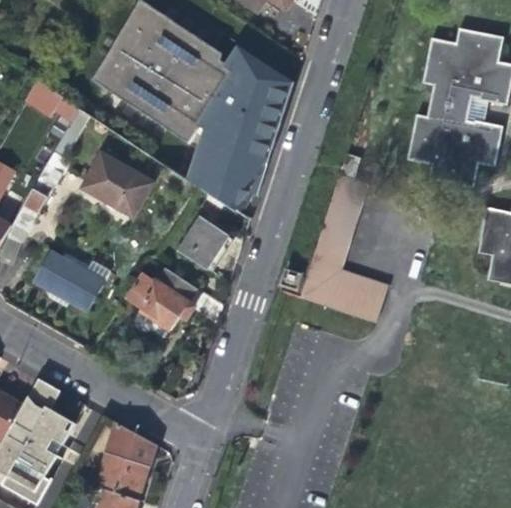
[(236,0),(260,15),(263,8),(268,0),(287,11),(293,0),(316,15),(321,0),(236,0)]
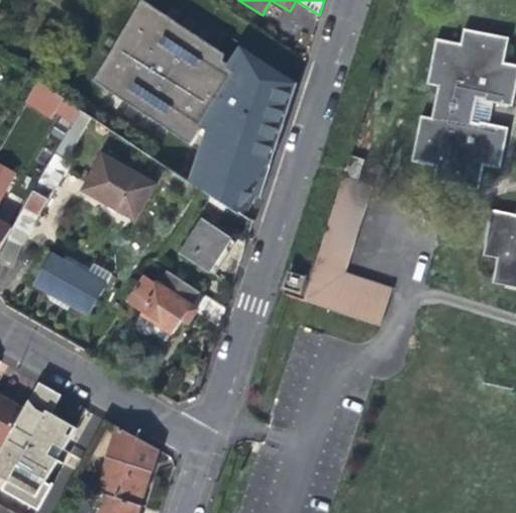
[(95,83),(192,147),(198,136),(202,130),(208,132),(205,140),(191,181),(243,215),(250,196),(255,197),(260,199),(284,124),(298,82),(242,43),(227,66),(220,59),(223,52),(142,1),(95,83)]
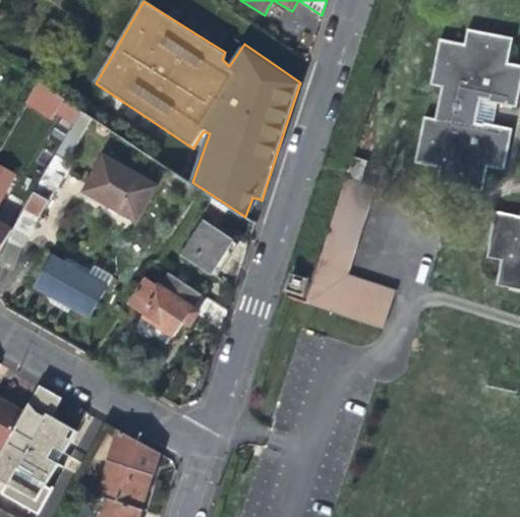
[(519,69),(504,66),(509,41),(465,31),(462,46),(437,40),(426,84),(438,87),(429,119),(419,117),(410,162),(435,167),(431,182),(477,192),(481,169),(498,173),(507,131),(478,125),(476,131),(469,129),(473,109),(476,95),(483,96),(482,103),(512,109),(519,74),(519,69)]
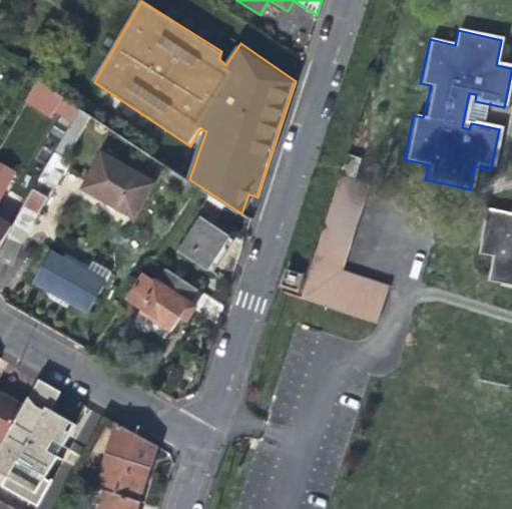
[(53,108),(61,96),(36,79),(27,94),(52,110),(53,108)]
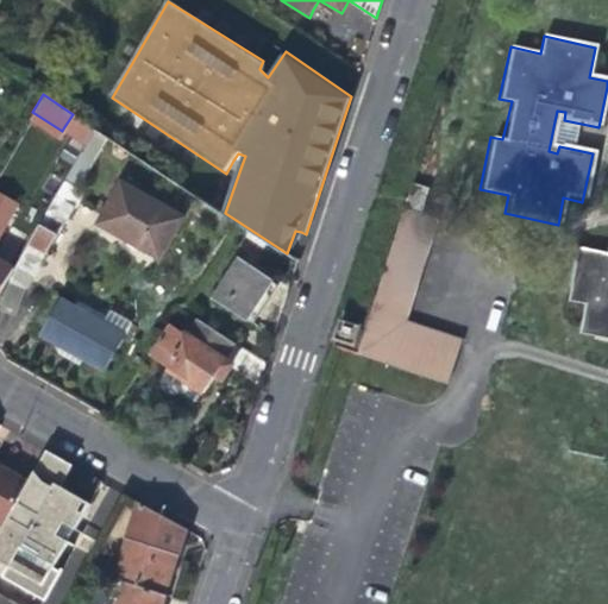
[(85,142),(94,127),(73,114),(63,129),(85,142)]
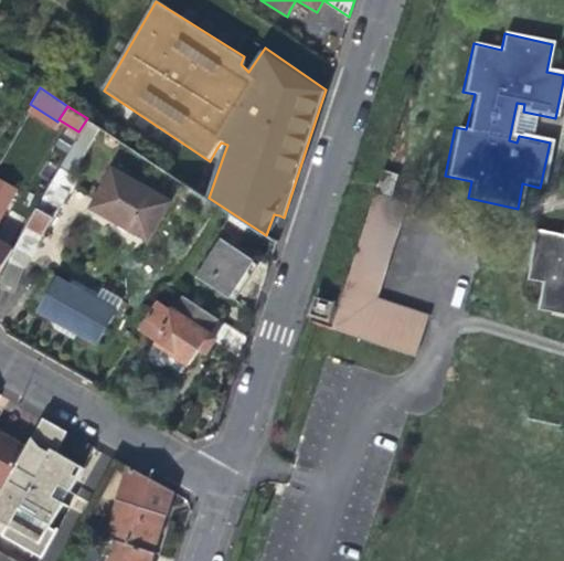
[(78,131),(74,140),(86,147),(98,126),(87,118),(78,131)]
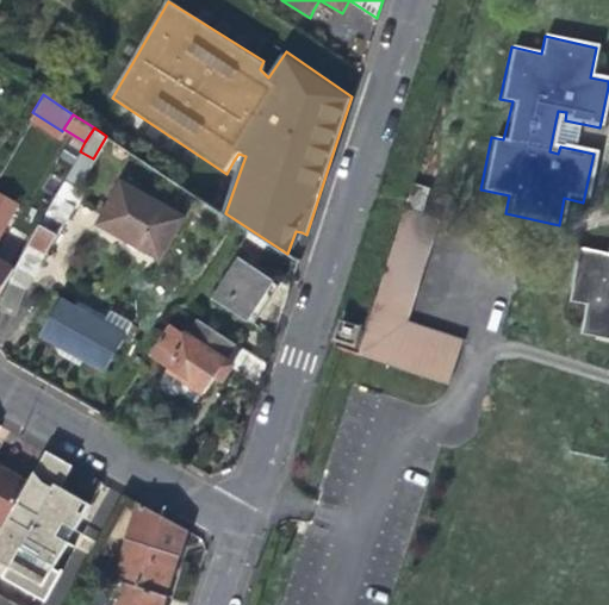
[(80,151),(54,198),(72,207),(80,193),(74,191),(93,158),(80,151)]
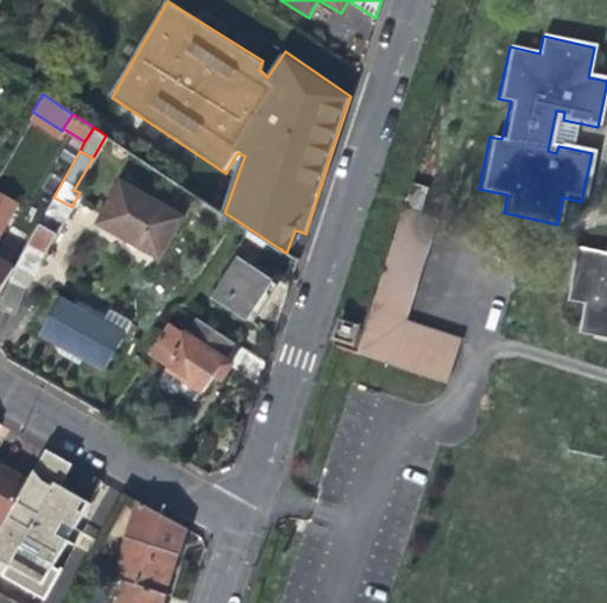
[(238,153),(233,160),(241,165),(245,156),(238,153)]
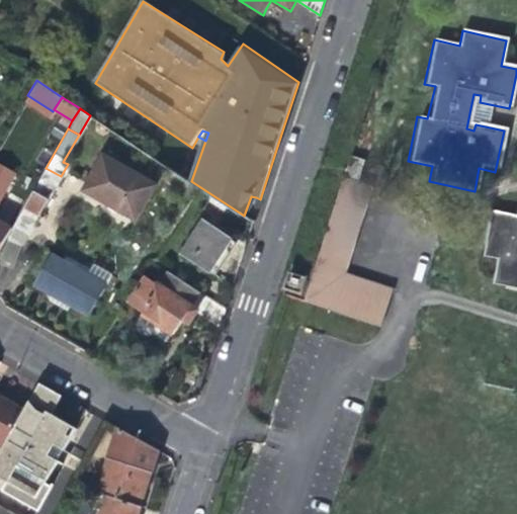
[(134,217),(154,182),(101,153),(81,188),(134,217)]
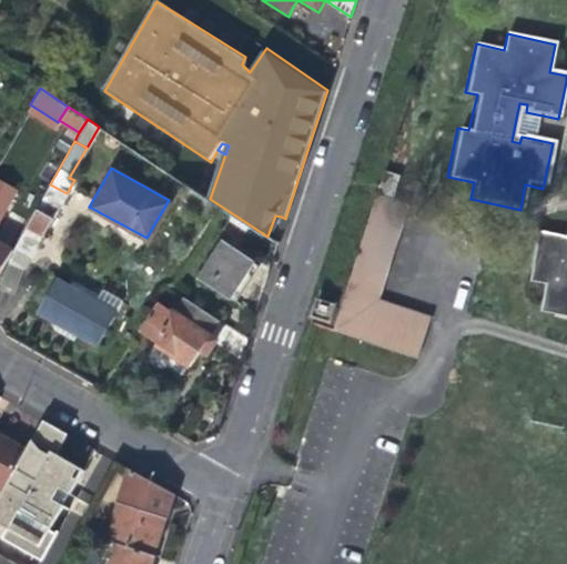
[(0,172),(0,271),(8,258),(12,250),(0,242),(0,213),(18,183),(0,172)]
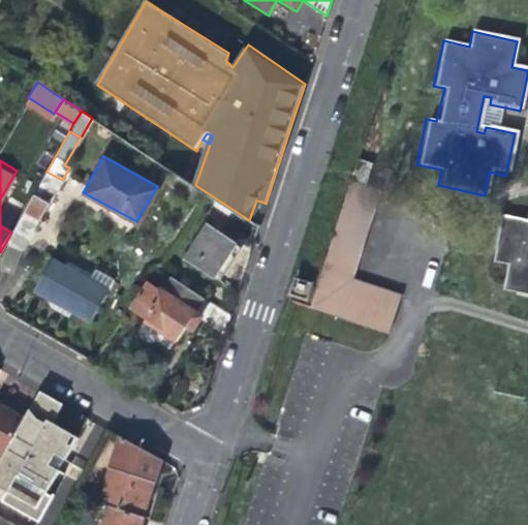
[(27,241),(62,180),(47,172),(43,177),(11,233),(27,241)]
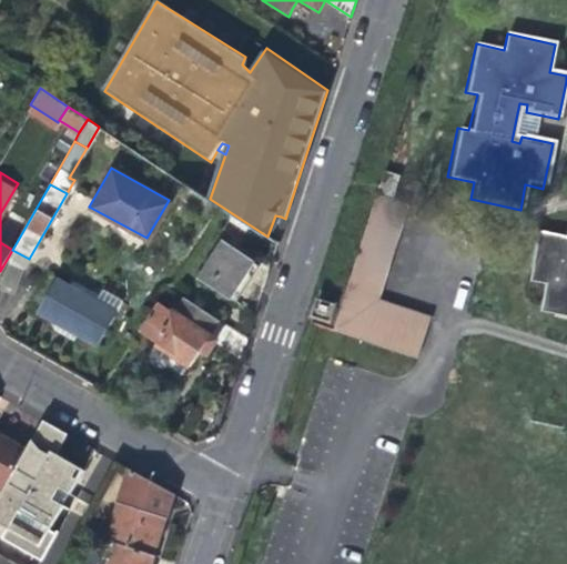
[(376,194),(347,286),(385,299),(414,205),(376,194)]
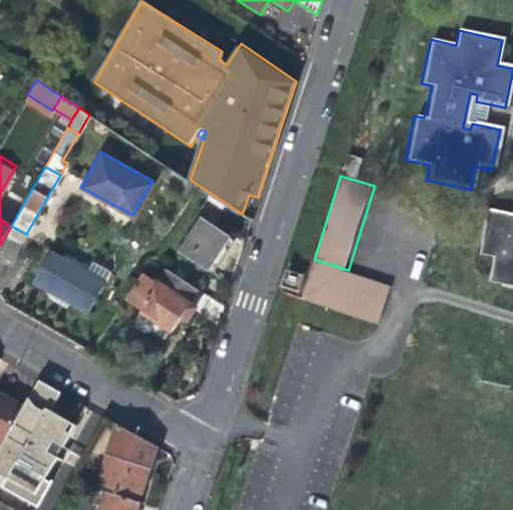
[(242,214),(247,217),(254,196),(249,195),(242,214)]
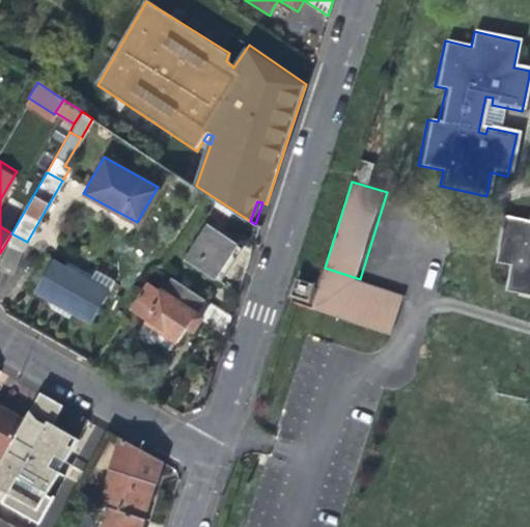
[(529,207),(528,207),(524,223),(500,218),(490,265),(505,268),(499,293),(529,299),(529,207)]
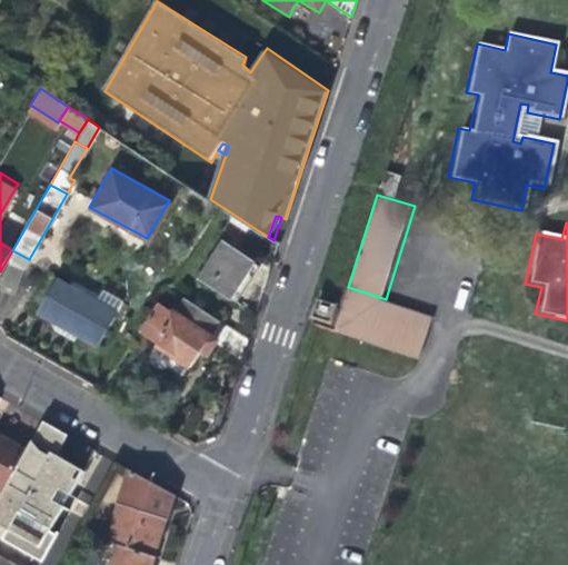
[(251,263),(219,241),(197,276),(229,297),(240,280),(251,263)]
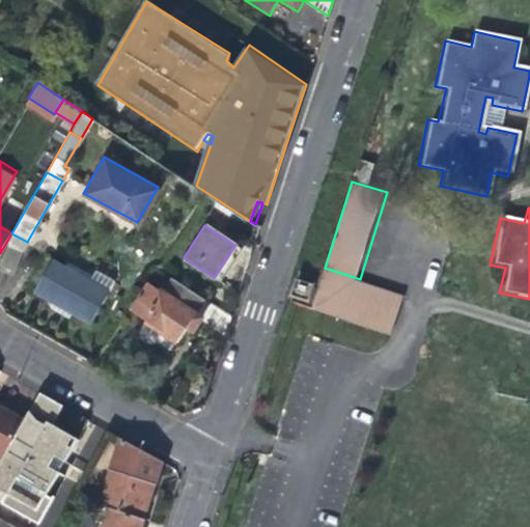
[(87,327),(106,297),(77,279),(51,265),(32,295),(59,310),(87,327)]
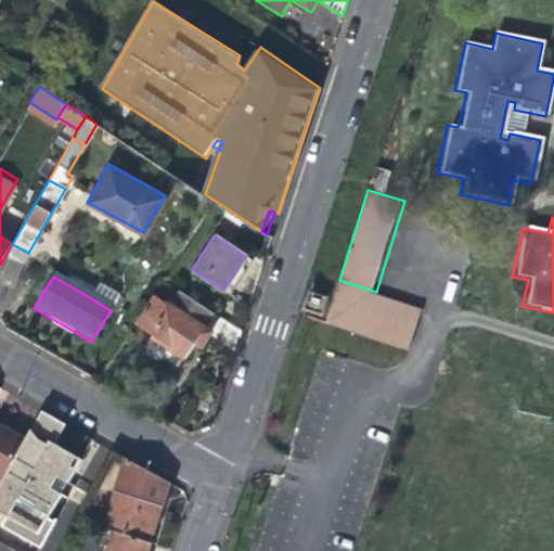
[(376,292),(339,280),(324,324),(391,346),(406,300),(376,292)]
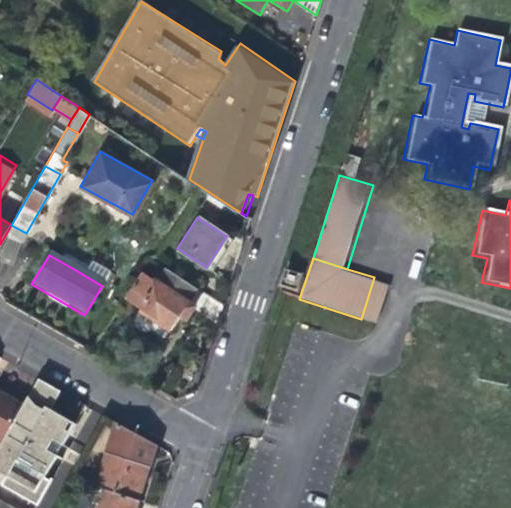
[(77,264),(74,269),(102,286),(105,280),(77,264)]
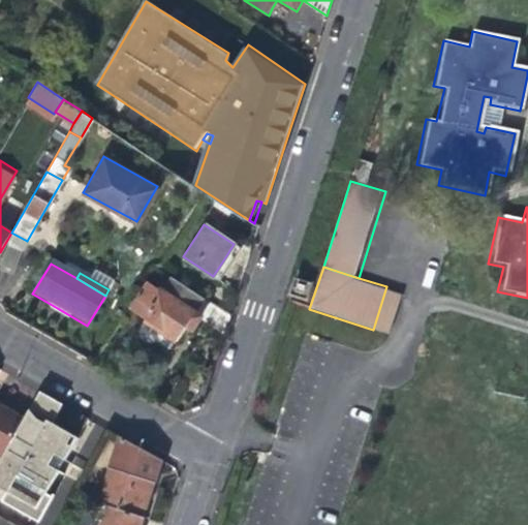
[(191,329),(198,316),(199,314),(146,280),(128,308),(144,318),(177,340),(182,332),(186,327),(191,329)]
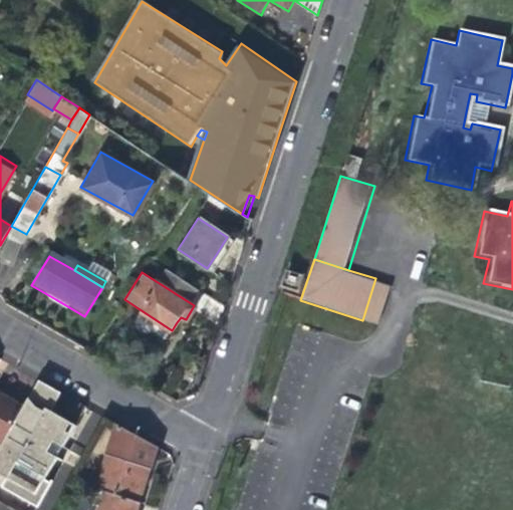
[(203,292),(194,305),(193,307),(218,323),(224,305),(203,292)]
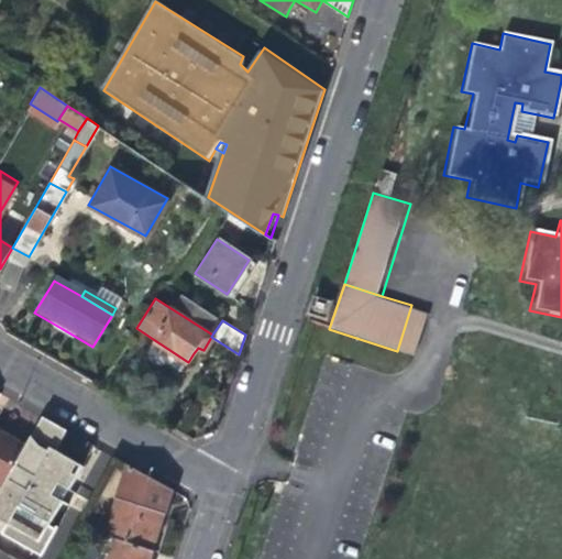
[(183,371),(188,362),(153,339),(146,349),(145,354),(147,360),(150,362),(154,364),(161,363),(165,359),(183,371)]
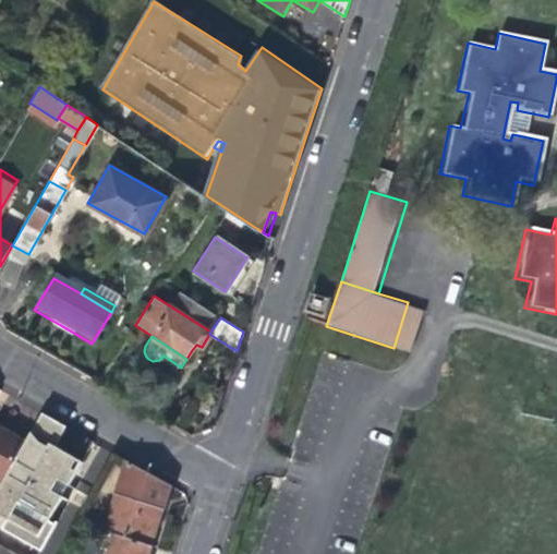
[(65,426),(44,414),(27,443),(22,452),(14,465),(10,473),(3,483),(0,489),(0,515),(4,518),(0,526),(0,527),(37,550),(52,524),(45,520),(58,497),(53,495),(61,483),(64,486),(79,462),(59,452),(60,449),(55,446),(65,426)]
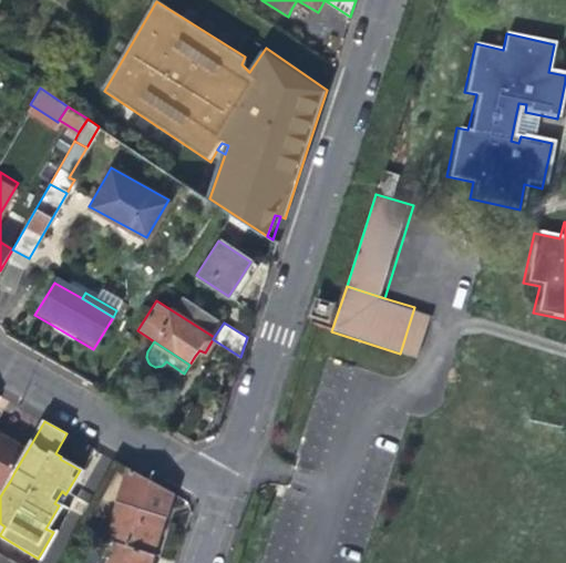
[(9,439),(0,433),(0,489),(3,491),(10,481),(14,472),(22,459),(28,450),(9,439)]
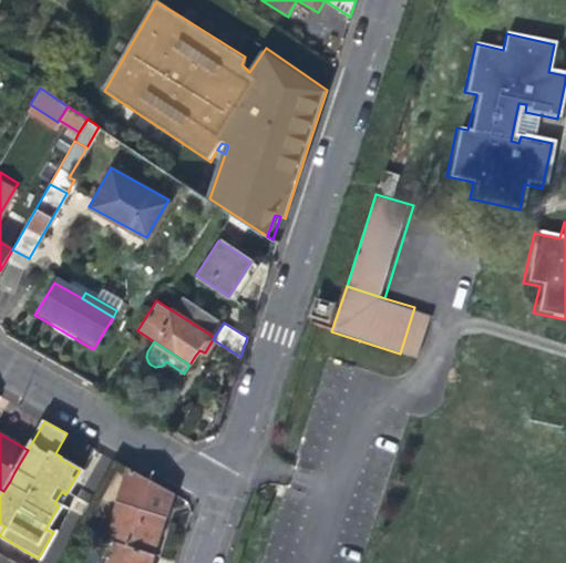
[(93,449),(82,443),(78,452),(88,458),(93,449)]
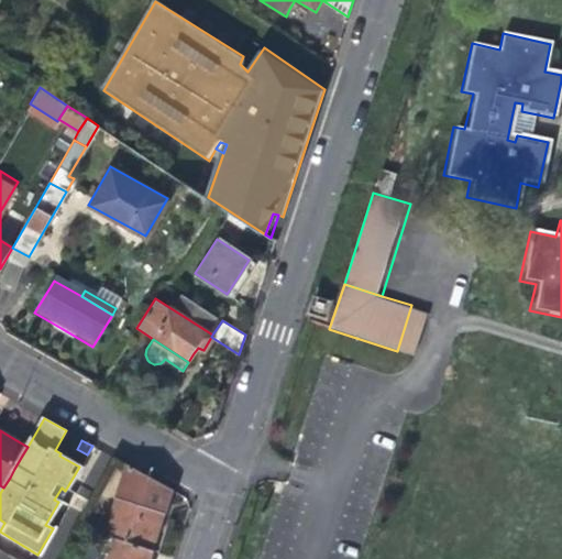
[(161,525),(172,492),(128,464),(105,536),(109,537),(151,550),(161,525)]
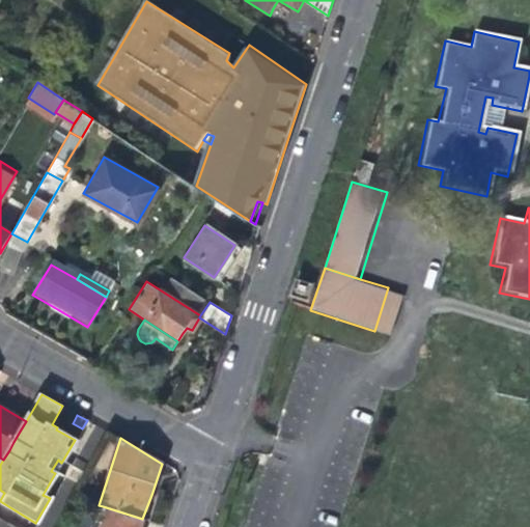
[(103,506),(94,526),(139,526),(142,519),(103,506)]
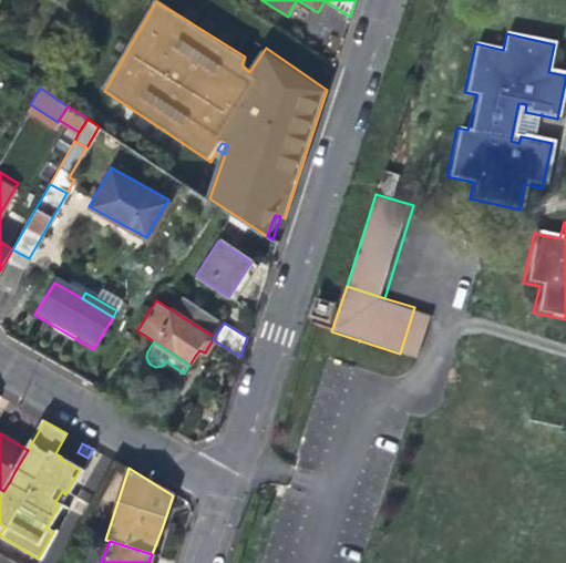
All buildings are outlined.
